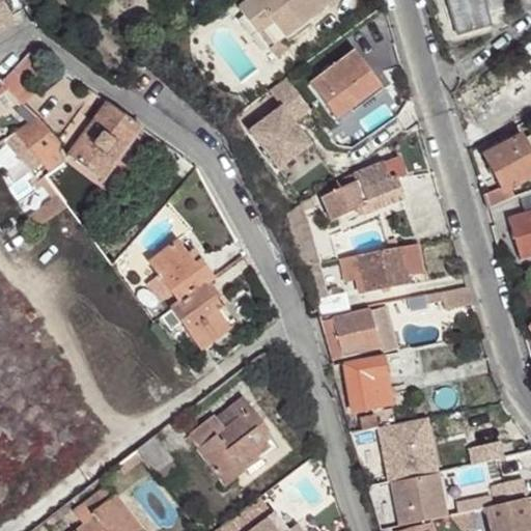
[(0,0),(0,31),(15,23),(0,0)]
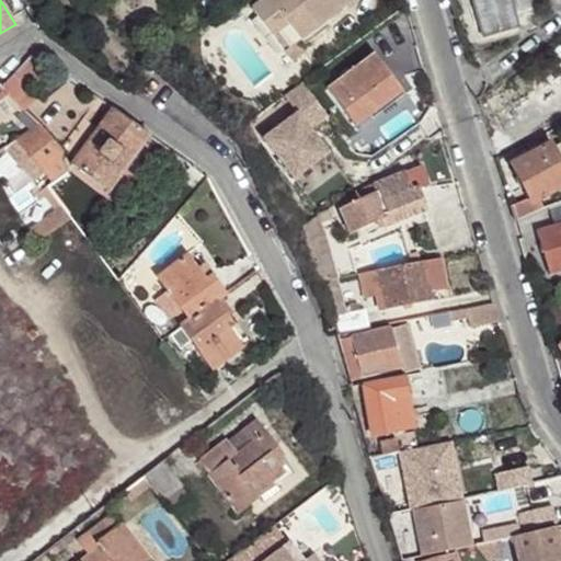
[(263,0),(251,9),(292,61),(304,52),(297,43),(352,0),(263,0)]
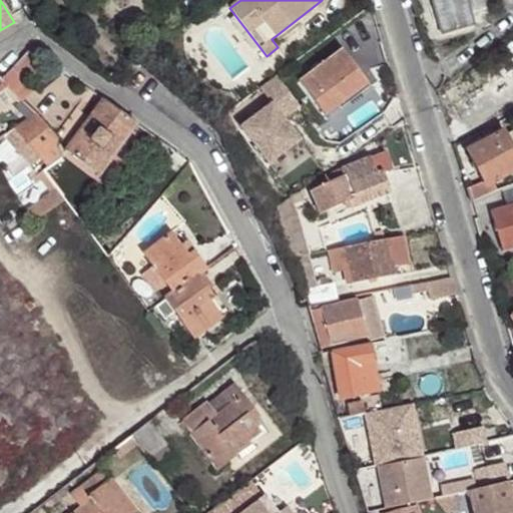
[(432,0),(443,33),(474,24),(470,12),(466,0),(432,0)]
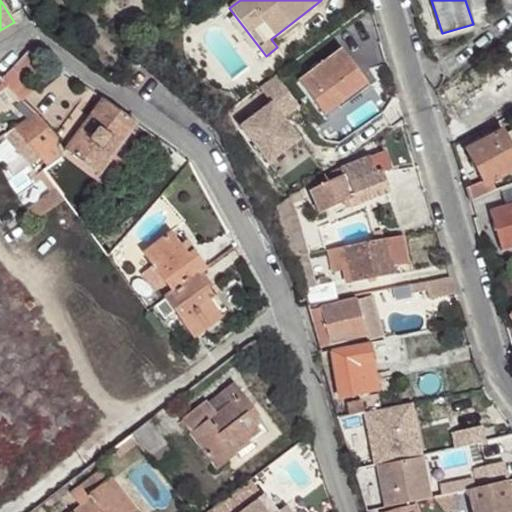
[(465,0),(469,12),(482,9),(479,0),(465,0)]
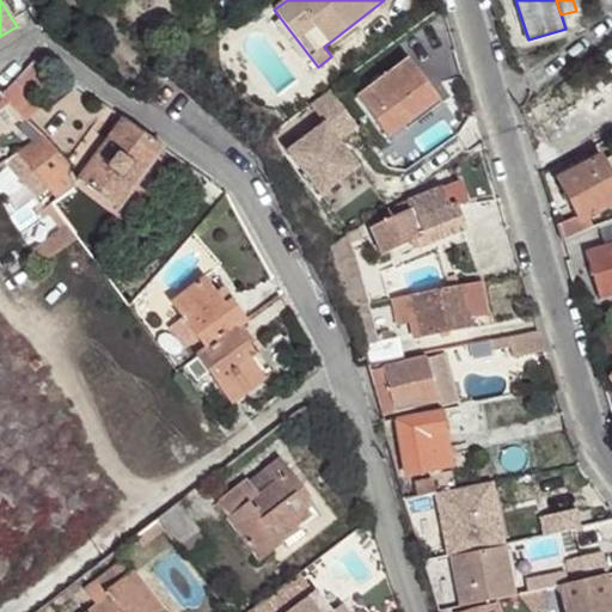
[(408,60),(402,63),(410,74),(416,71),(408,60)]
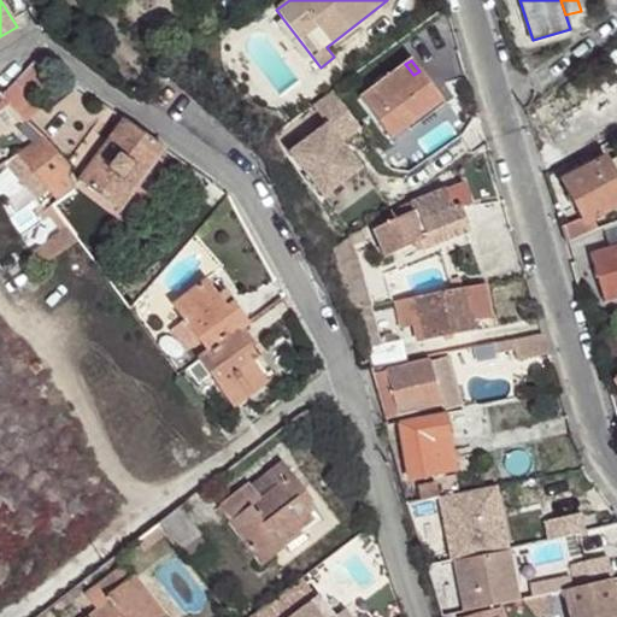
[(3,95),(23,118),(27,122),(40,106),(33,98),(53,70),(37,62),(34,62),(3,95)]
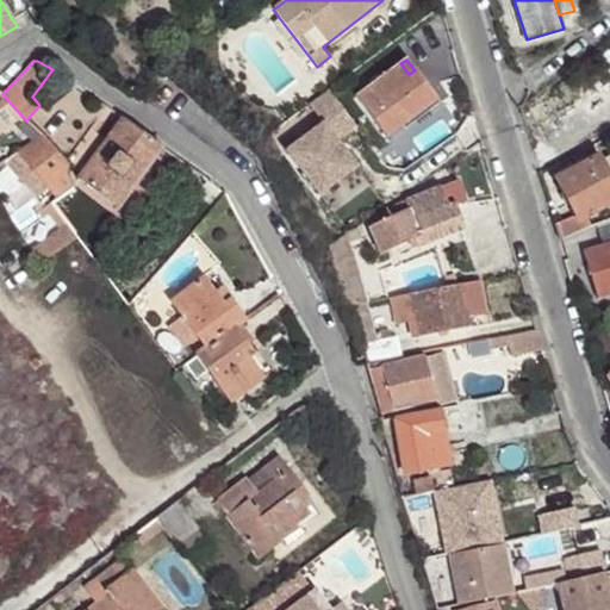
[(356,97),(386,137),(405,124),(402,120),(434,97),(415,70),(409,74),(400,63),(356,97)]
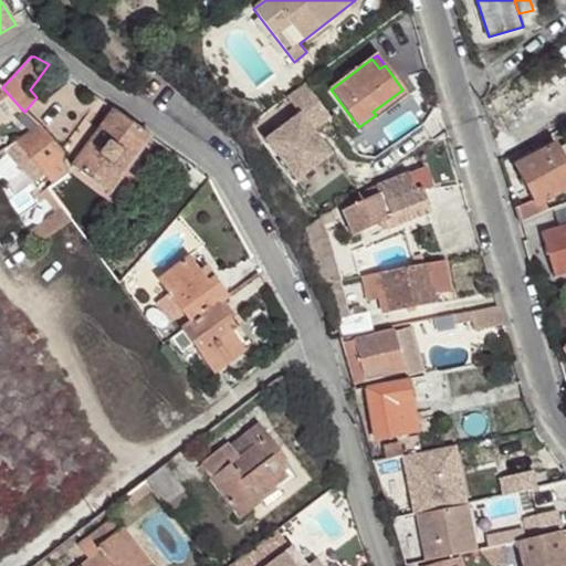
[(0,117),(2,122),(21,108),(2,87),(0,85),(0,117)]
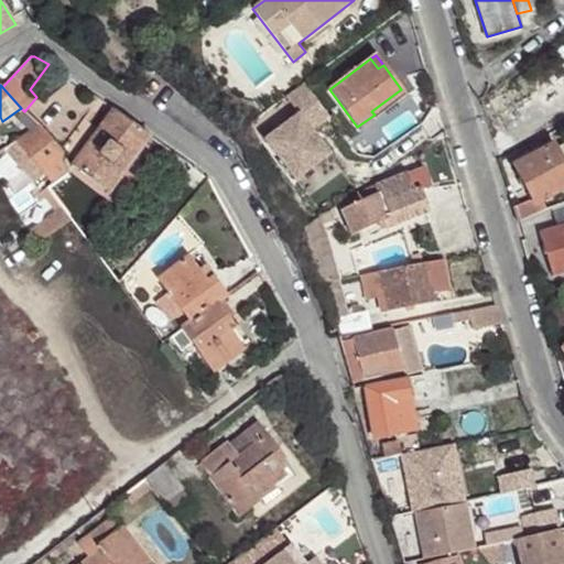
[(328,117),(304,85),(286,98),(300,116),(267,140),(296,180),(329,155),(311,130),(328,117)]
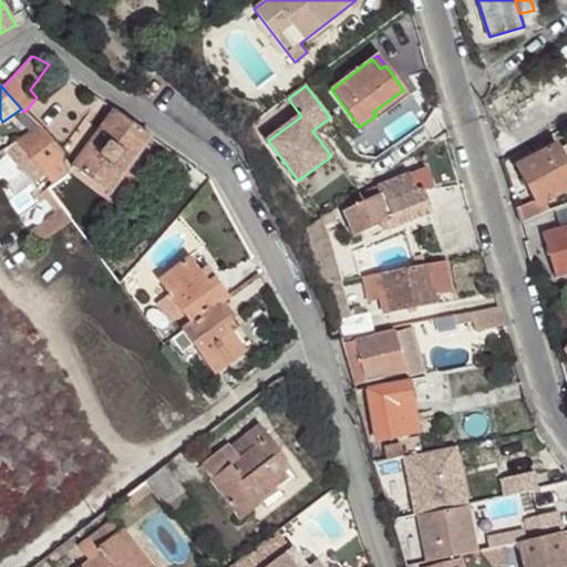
[(373,112),(377,115),(405,93),(403,90),(373,112)]
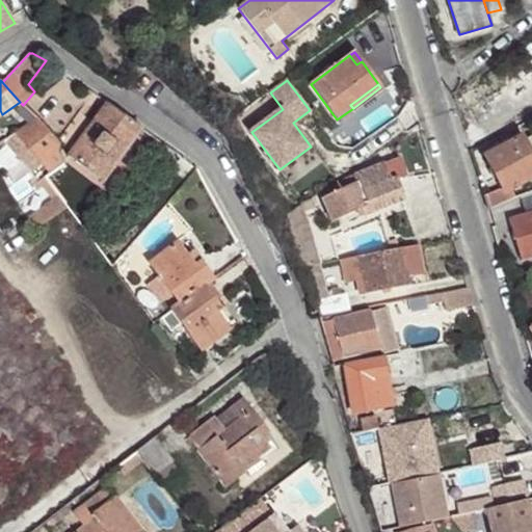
[(68,157),(102,183),(141,130),(106,103),(91,124),(70,154),(68,157)]
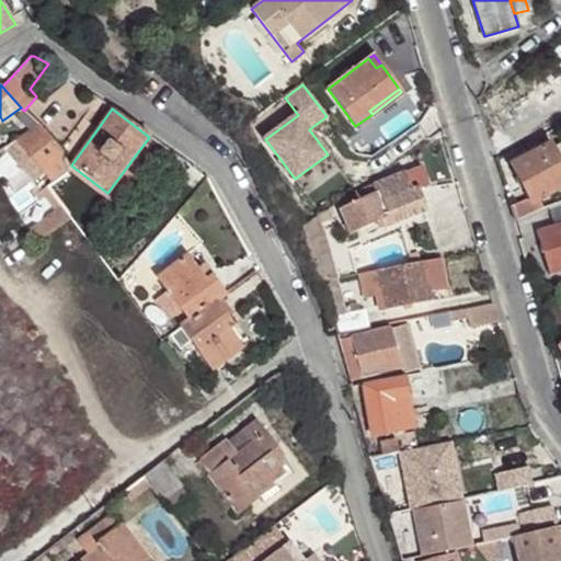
[(33,122),(24,111),(13,122),(23,130),(33,122)]
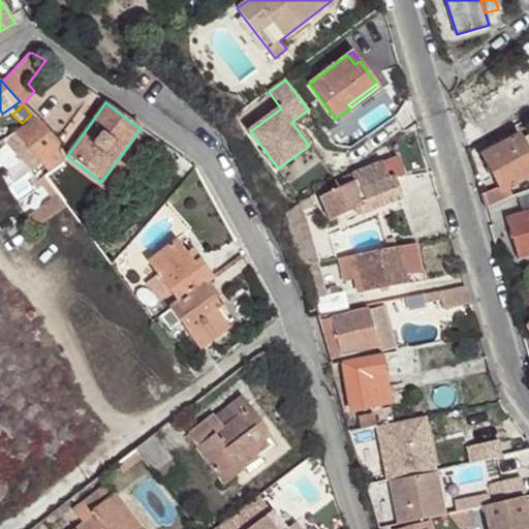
[(56,142),(69,153),(91,123),(79,113),(56,142)]
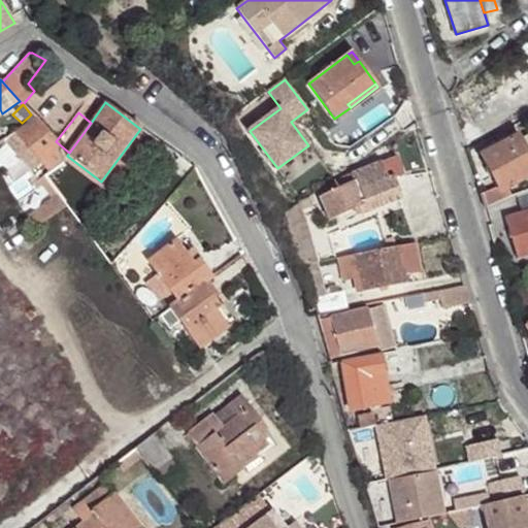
[(15,132),(17,133),(42,163),(50,171),(63,162),(58,153),(60,145),(56,141),(34,118),(15,132)]
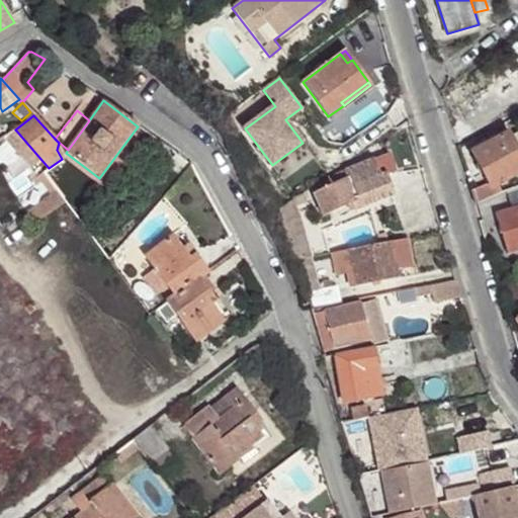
[(471,151),(489,182),(471,189),(476,203),(502,192),(499,184),(517,173),(517,151),(511,138),(503,123),(487,132),(492,141),(471,151)]
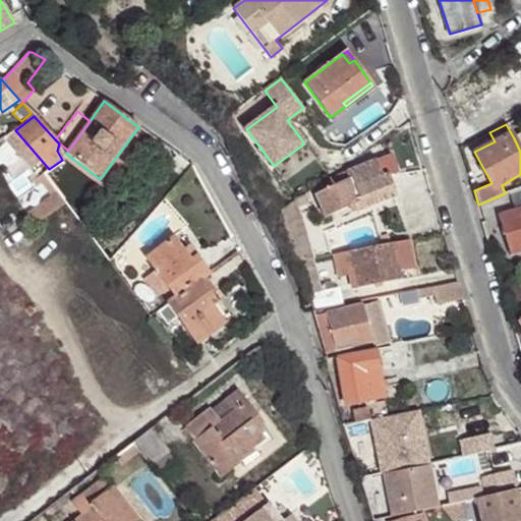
[(42,161),(16,131),(6,139),(32,169),(42,161)]
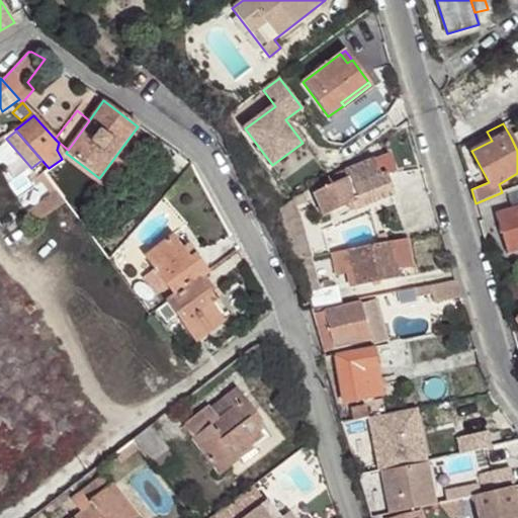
[(390,153),(373,159),(379,176),(386,174),(397,171),(390,153)]
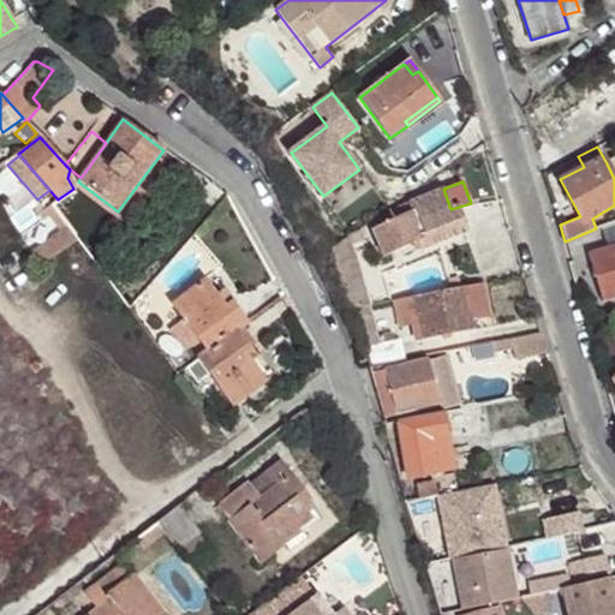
[(371,230),(382,256),(416,242),(421,251),(467,232),(459,207),(451,209),(443,189),(443,187),(408,203),(389,213),(390,215),(388,216),(390,221),(371,230)]
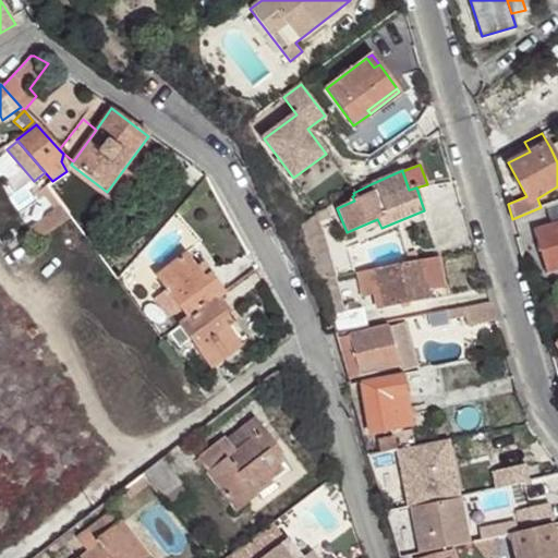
[(28,230),(37,244),(70,219),(61,206),(28,230)]
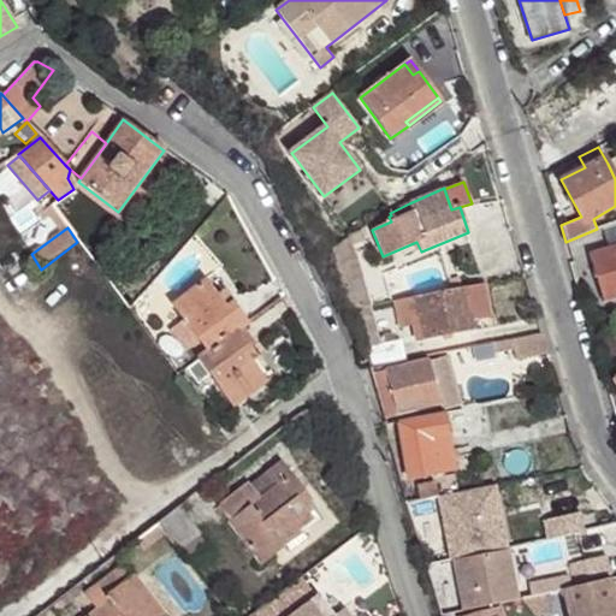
[(332,248),(337,262),(355,258),(357,256),(349,237),(332,248)]
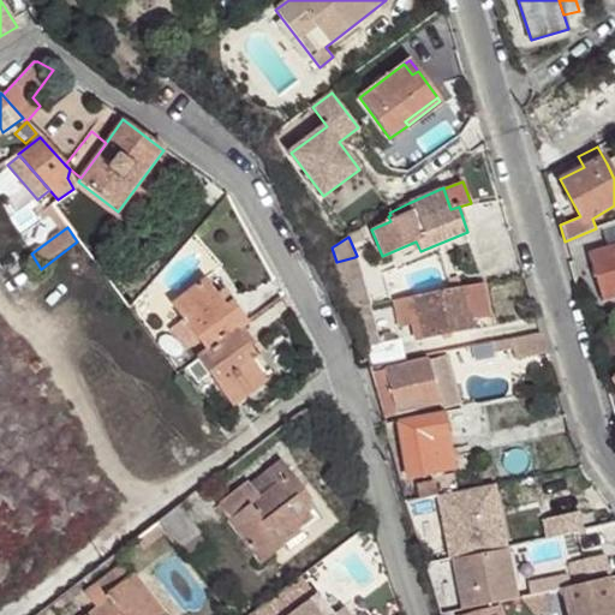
[(614,244),(585,254),(599,302),(614,297),(614,244)]
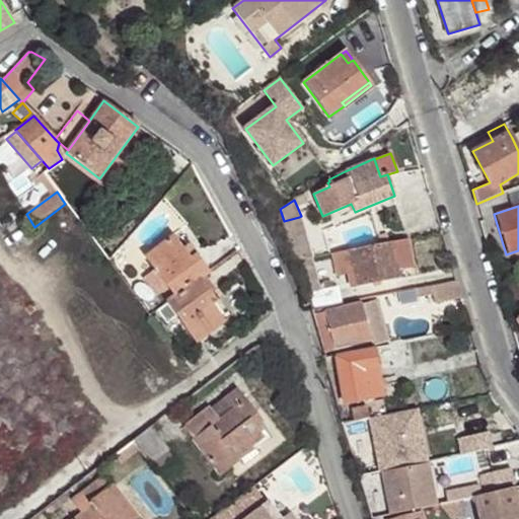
[(299,217),(283,222),(296,262),(311,258),(299,217)]
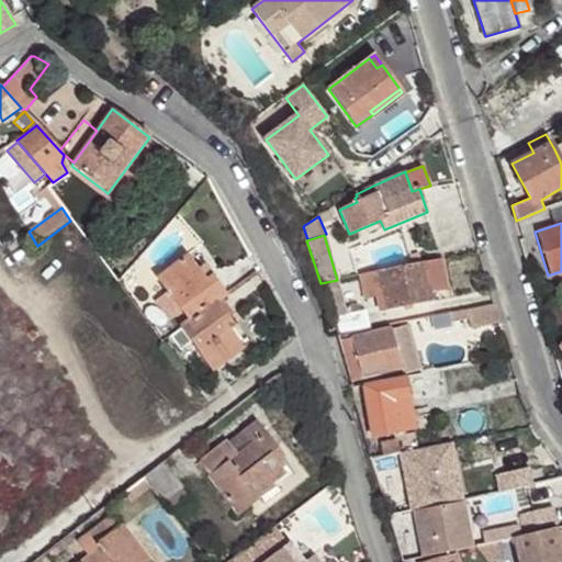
[(158,278),(168,292),(190,321),(215,302),(224,295),(211,277),(205,281),(187,257),(158,278)]
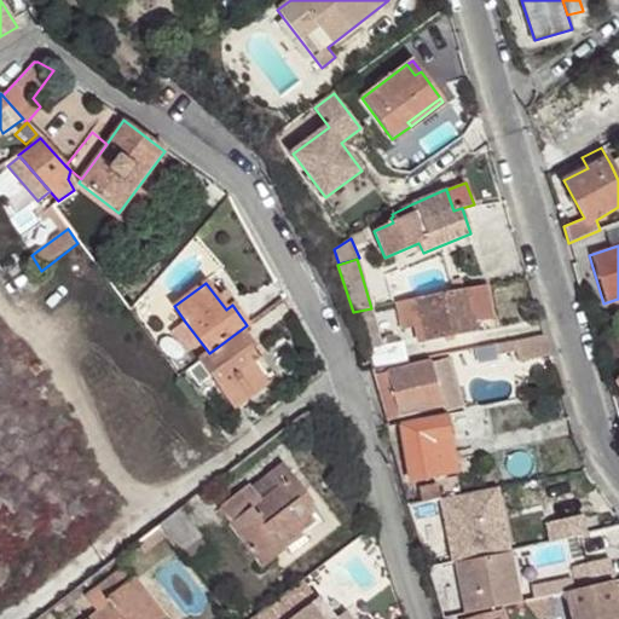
[(469,288),(415,299),(421,327),(424,342),(479,331),(475,318),(496,314),(489,284),(469,288)]
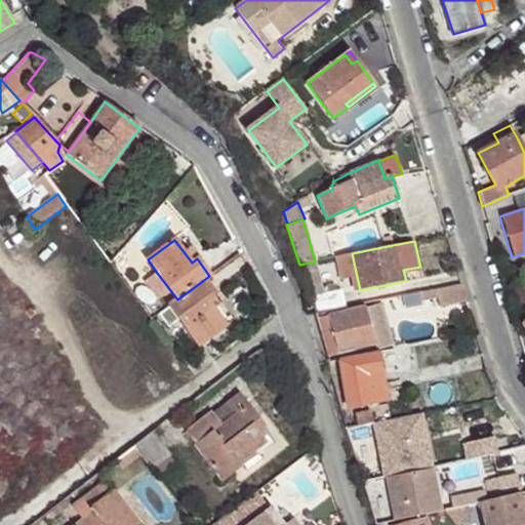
[(352,253),(336,256),(340,280),(357,277),(352,253)]
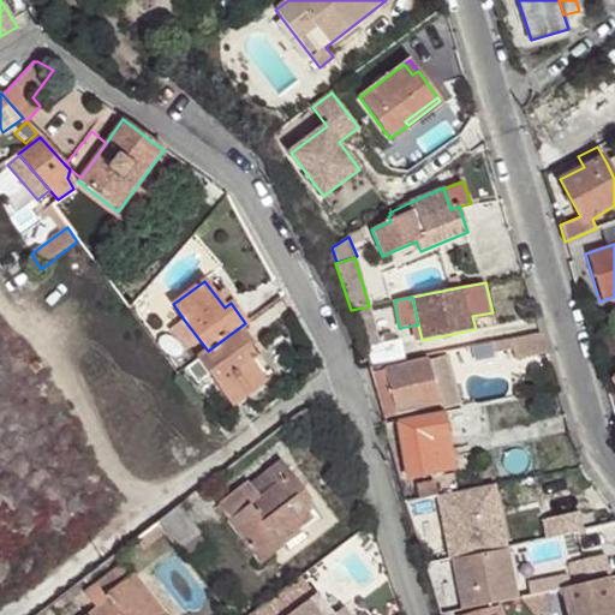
[(369,306),(351,310),(364,347),(378,345),(369,306)]
